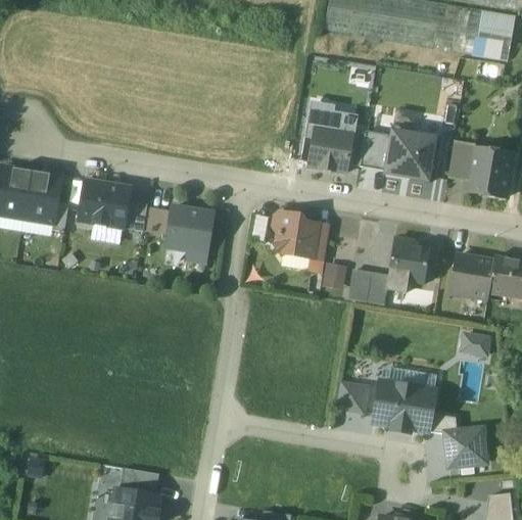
[(515,14),(428,0),(328,0),(323,31),(507,61),(515,14)]
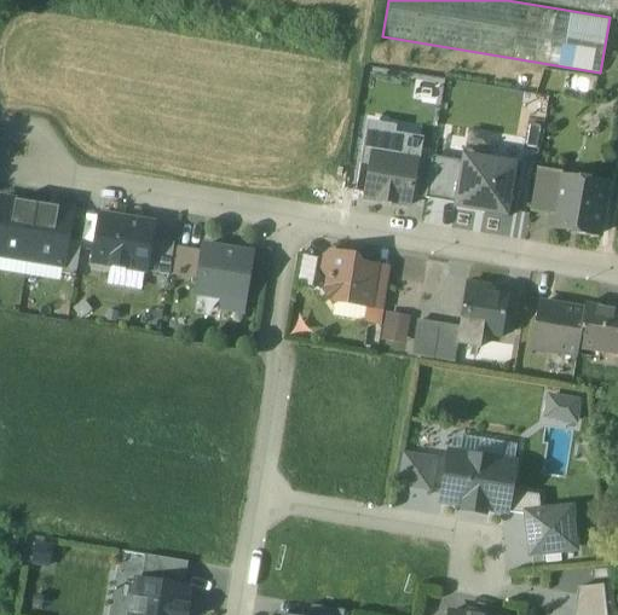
[(542,0),(617,12),(617,0),(542,0)]
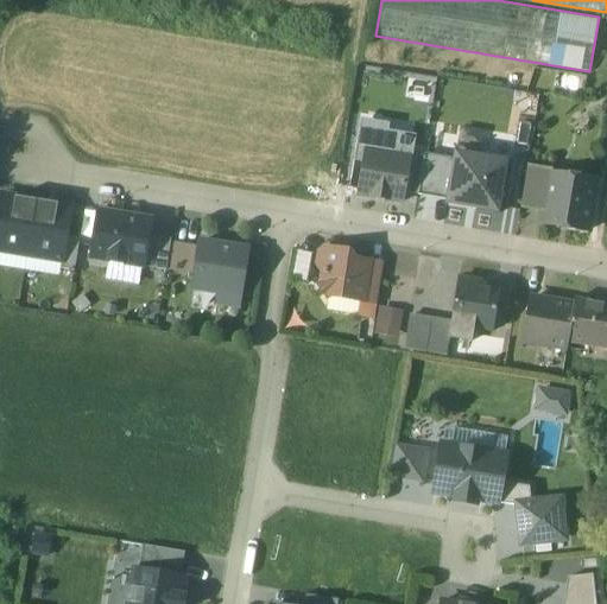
[(459,158),(453,199),(479,203),(478,210),(500,214),(505,185),(510,186),(514,159),(481,153),(481,150),(456,145),(454,157),(459,158)]
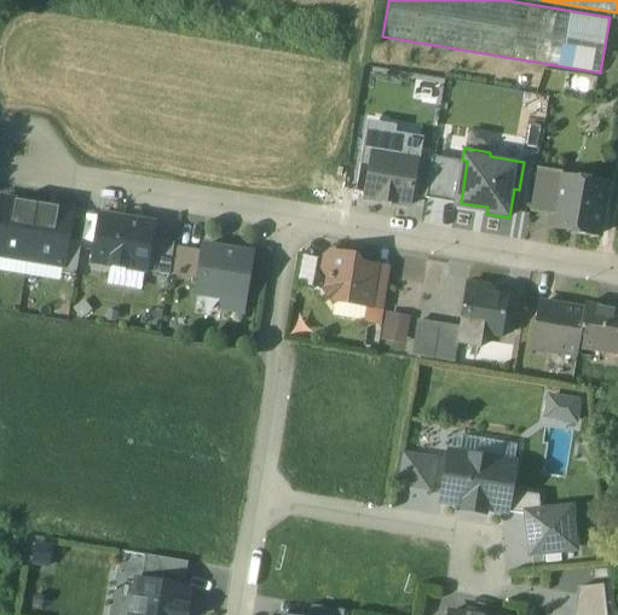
[(371,160),(364,197),(410,204),(411,195),(417,160),(397,155),(388,163),(371,160)]
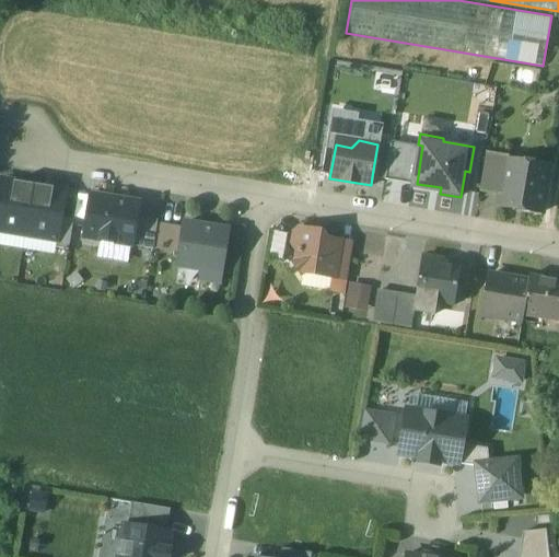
[(422,146),(418,144),(392,140),(391,143),(385,178),(417,184),(422,146)]
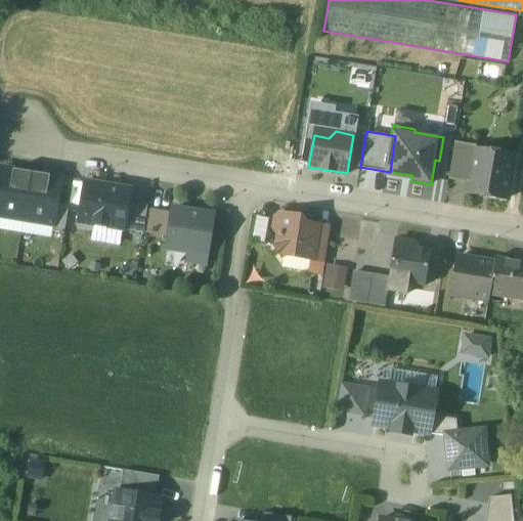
[(365,134),(354,132),(353,135),(348,165),(360,167),(365,134)]
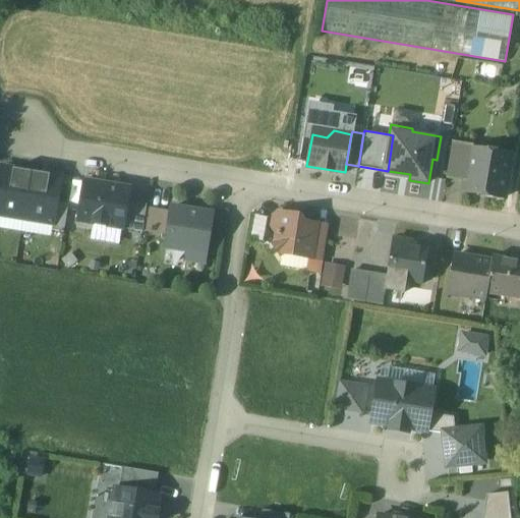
[(473,144),(452,139),(446,176),(466,179),(471,150),(472,150),(473,144)]
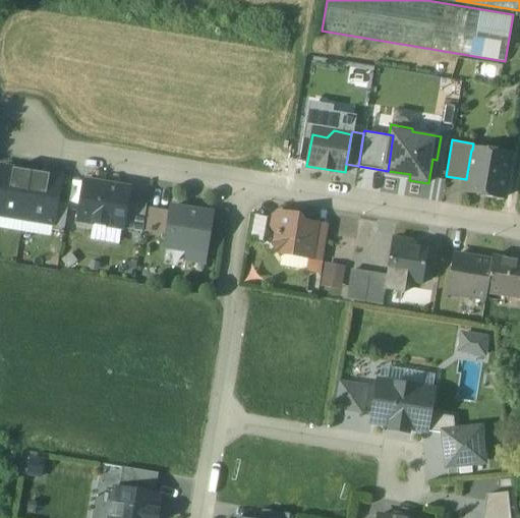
[(472,150),(471,150),(466,179),(464,190),(492,194),(493,196),(499,197),(501,196),(504,196),(511,157),(472,150)]
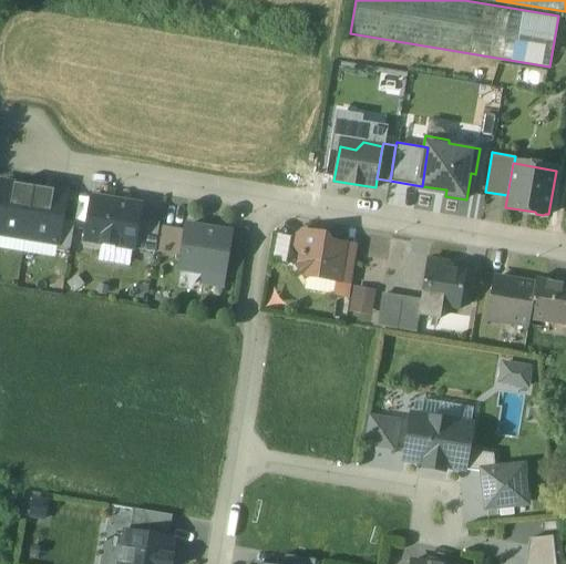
[(34,184),(2,178),(0,190),(0,233),(26,237),(34,184)]
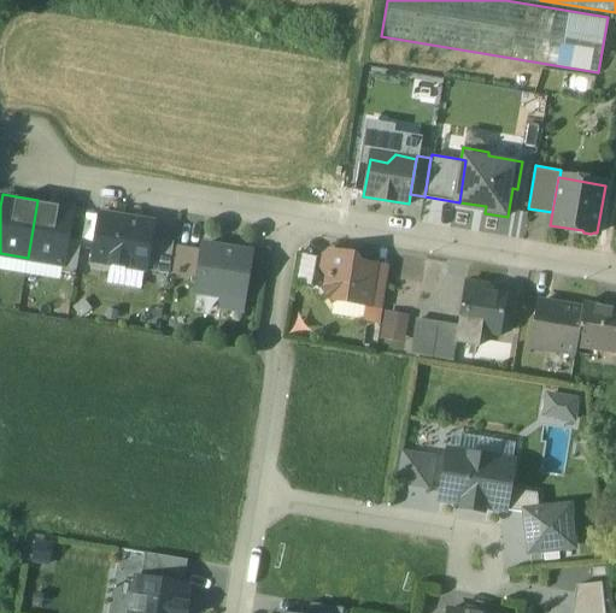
[(72,206),(37,200),(28,258),(63,264),(66,237),(72,206)]
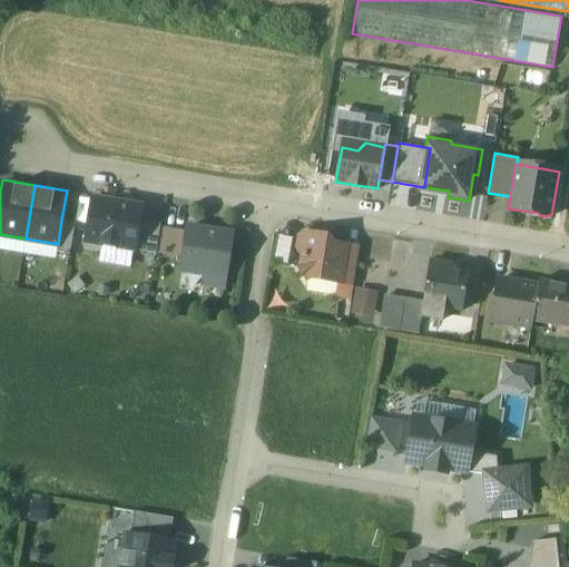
[(140,205),(92,197),(86,241),(134,248),(138,218),(140,205)]
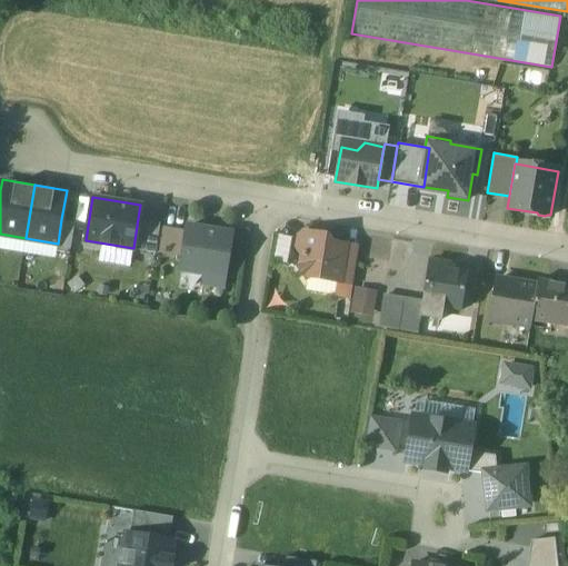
[(160,221),(138,218),(133,248),(156,252),(156,250),(160,225),(160,221)]
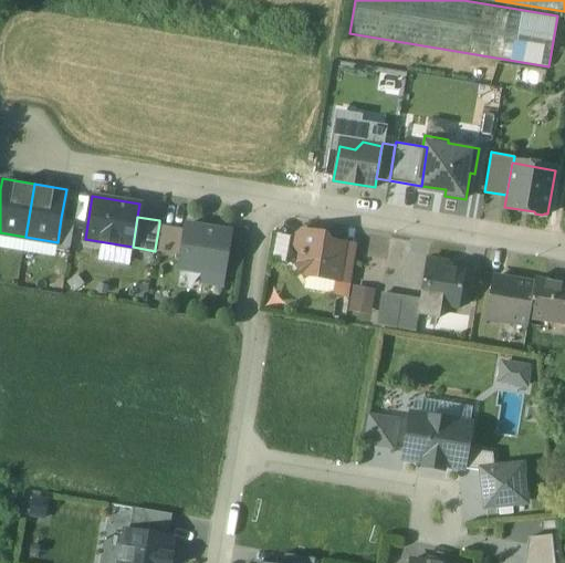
[(76,220),(61,218),(58,242),(56,248),(71,251),(76,220)]
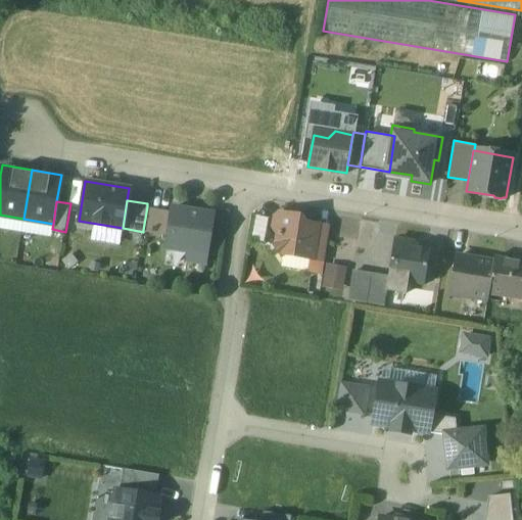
[(171,210),(147,206),(143,230),(167,234),(171,210)]
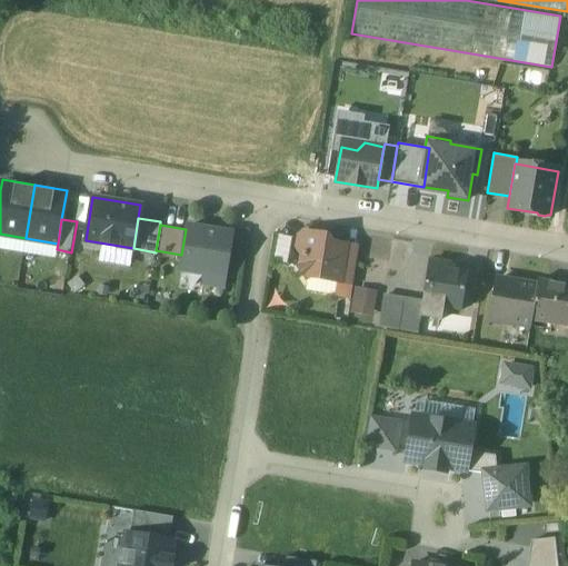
[(231,234),(186,226),(186,229),(181,255),(179,267),(206,271),(203,283),(222,286),(223,275),(225,275),(231,234)]
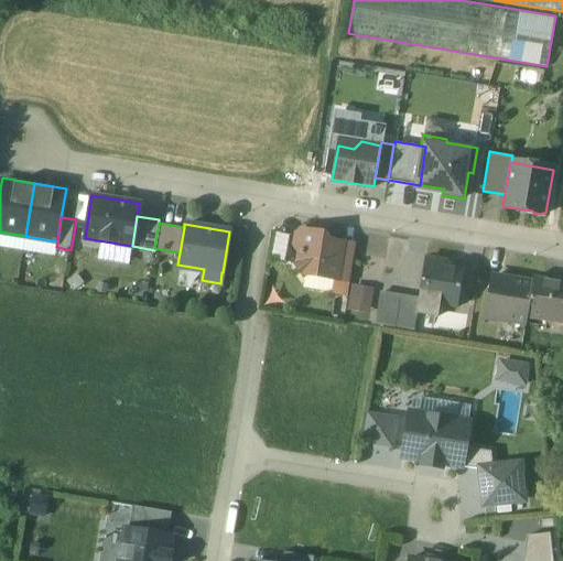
[(323,232),(303,228),(295,233),(294,240),(300,248),(298,261),(294,262),(302,273),(304,272),(336,278),(336,277),(342,246),(343,241),(328,238),(323,232)]
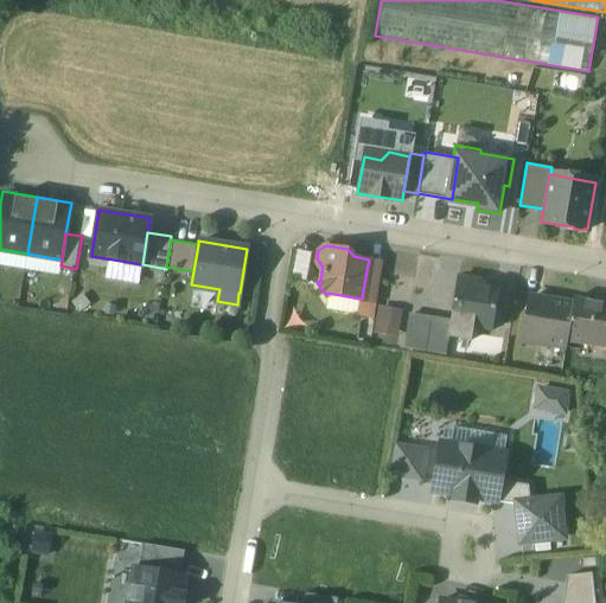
[(382,268),(368,264),(362,297),(376,301),(382,268)]
